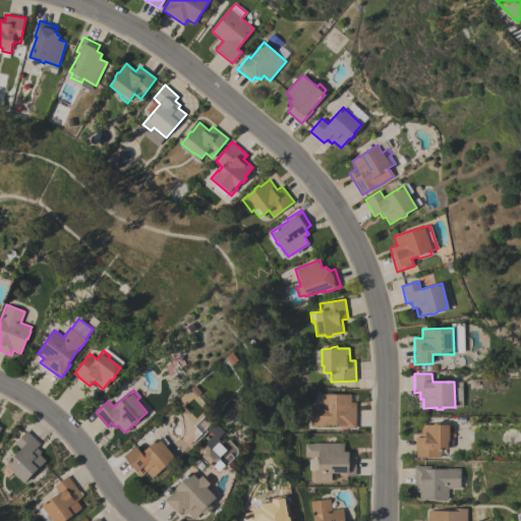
[(355,428),(340,428),(340,425),(325,425),(310,425),(310,406),(322,406),(322,394),(327,394),(327,393),(334,393),(334,394),(350,394),(350,402),(355,402),(355,428)]
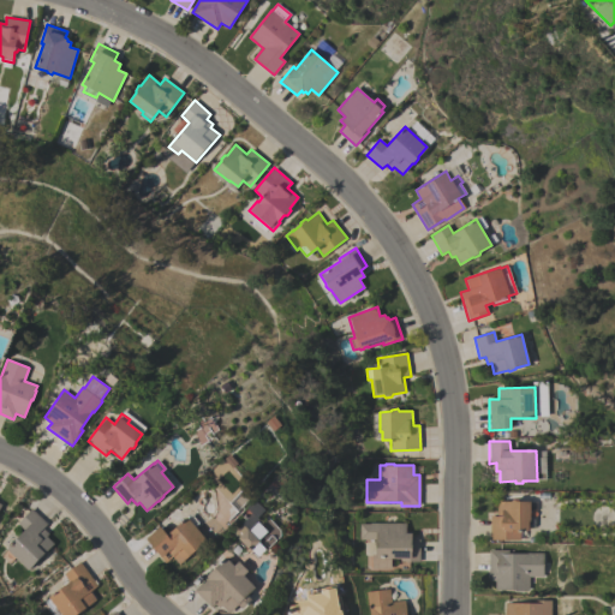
[(489,539),(490,517),(496,517),(497,501),(511,501),(513,500),(518,500),(519,502),(530,502),(530,521),(529,521),(529,530),(521,530),(521,537),(520,537),(520,541),(489,539)]
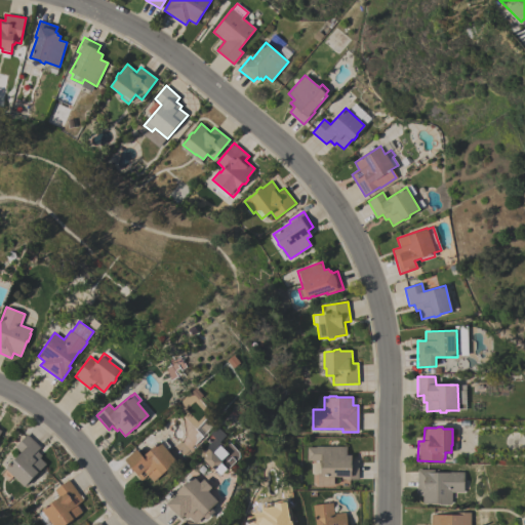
[(40,447),(37,451),(41,455),(39,457),(46,465),(25,487),(5,469),(21,452),(14,447),(27,435),(40,447)]
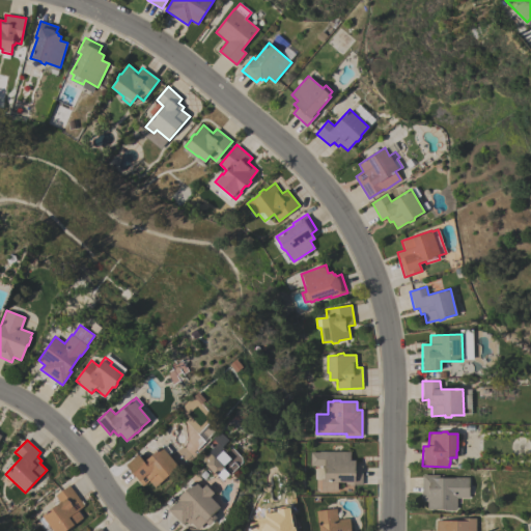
[(138,454),(144,462),(162,447),(165,444),(171,451),(168,454),(178,467),(170,474),(170,476),(166,479),(165,478),(155,487),(149,481),(143,486),(138,480),(138,479),(126,465),(138,454)]
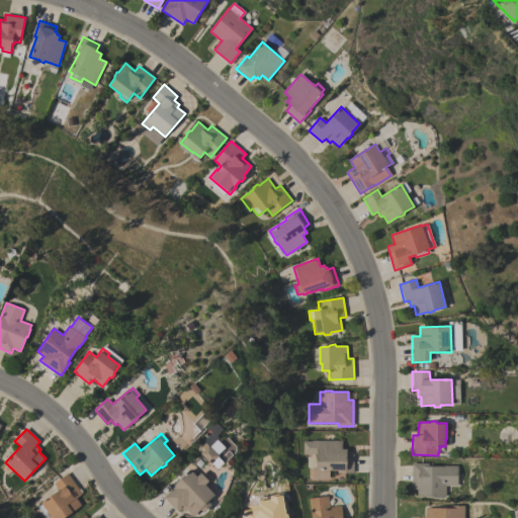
[(225,447),(218,454),(219,455),(210,464),(200,453),(196,449),(204,442),(207,445),(208,445),(209,446),(217,439),(225,447)]
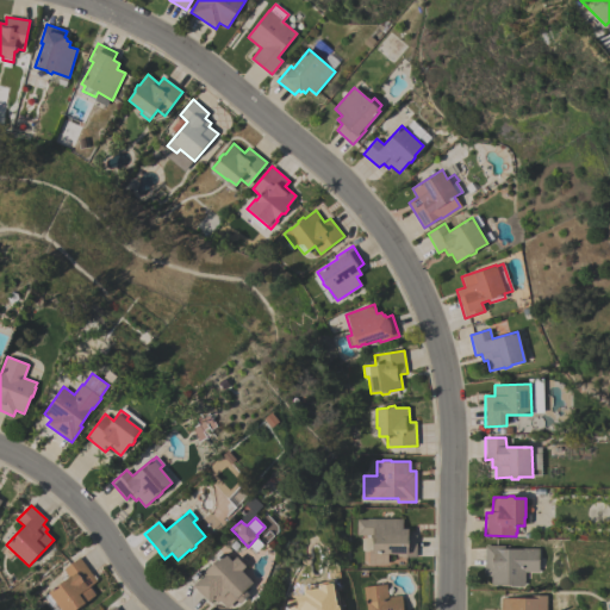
[(403,520),(403,529),(408,529),(408,539),(409,539),(409,535),(416,536),(416,556),(397,556),(397,554),(387,554),(387,564),(368,564),(368,551),(373,551),(373,541),(371,541),(372,535),(356,535),(356,520),(367,520),(367,518),(403,520)]
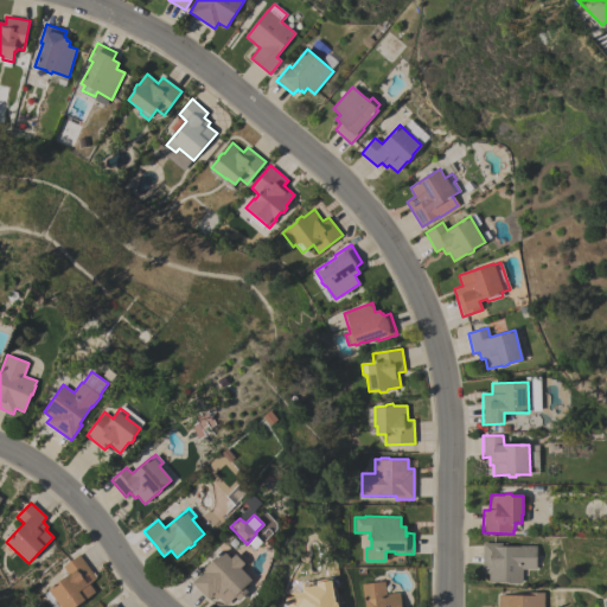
[(536,569),(522,569),(522,582),(517,582),(517,583),(508,583),(508,582),(489,582),(489,573),(483,573),(481,543),(502,543),(502,547),(521,547),(521,545),(536,545),(536,569)]
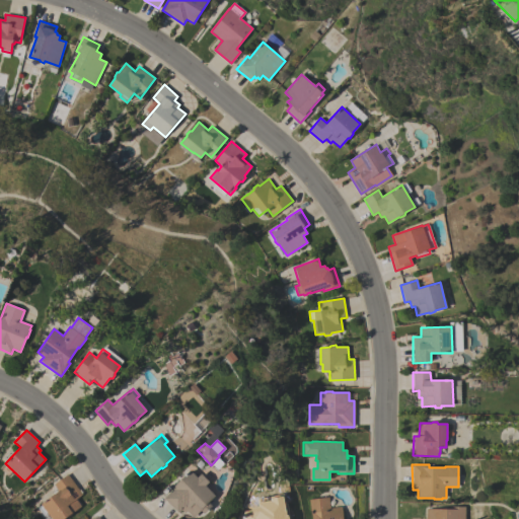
[(205,514),(201,510),(194,518),(187,511),(184,513),(181,510),(178,513),(163,498),(169,493),(170,494),(174,490),(172,488),(191,470),(198,477),(201,473),(210,482),(206,486),(216,496),(209,503),(212,506),(205,514)]
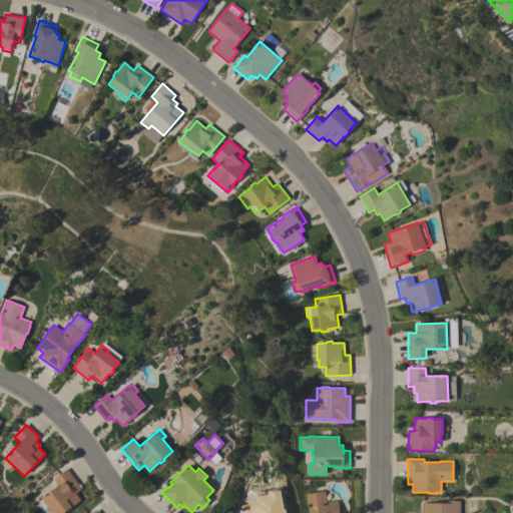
[(81,489),(75,494),(80,501),(70,508),(70,509),(66,512),(65,512),(63,512),(51,512),(46,507),(43,509),(37,502),(41,499),(58,486),(53,479),(66,469),(81,489)]
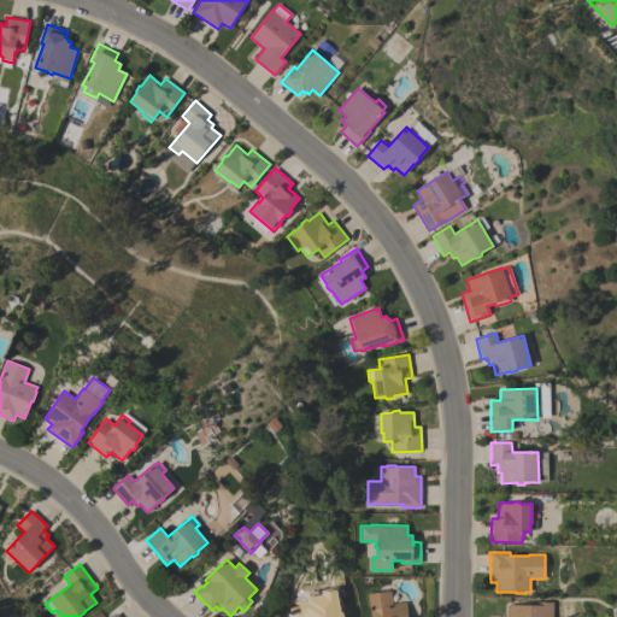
[(370,616),(370,611),(369,611),(366,594),(391,591),(393,604),(406,603),(406,607),(407,607),(409,616),(370,616)]
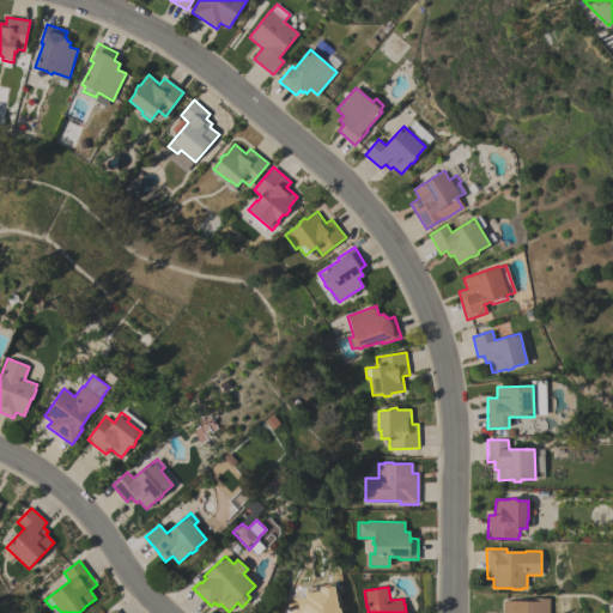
[(337,588),(340,612),(303,612),(299,595),(337,588)]
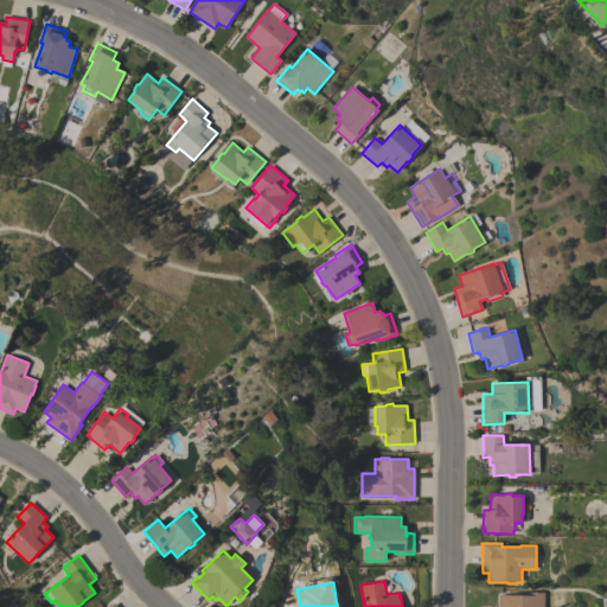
[(498,606),(498,595),(528,595),(528,593),(543,593),(543,606),(498,606)]
